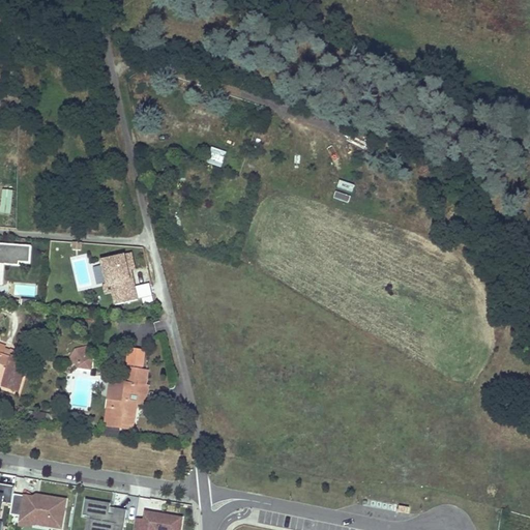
[(210,157),(208,163),(221,167),(223,160),(210,157)]
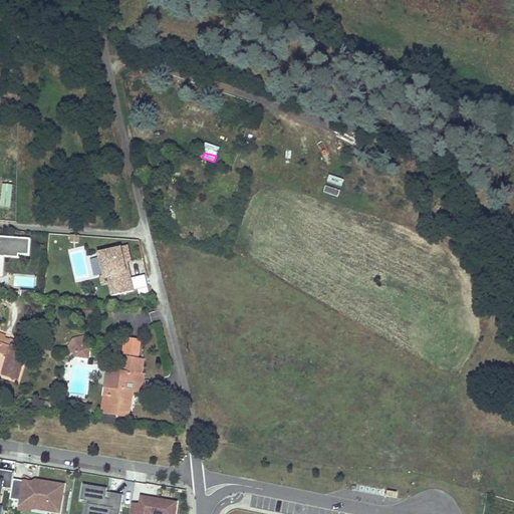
[(168,160),(160,159),(157,174),(165,175),(168,160)]
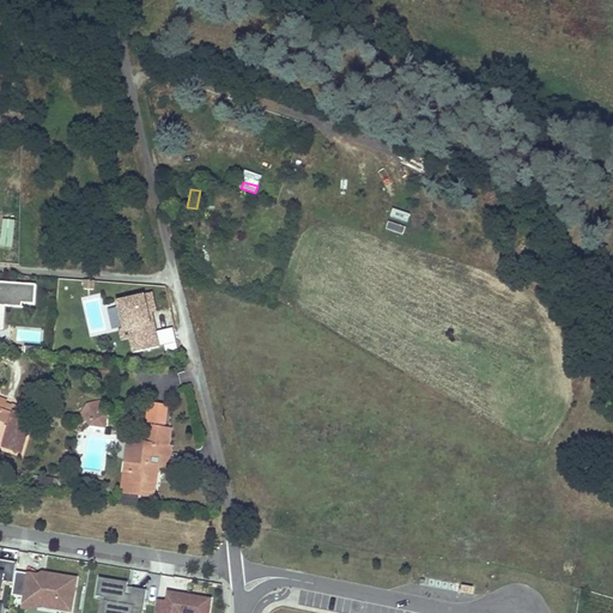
[(404,235),(410,213),(393,208),(387,230),(404,235)]
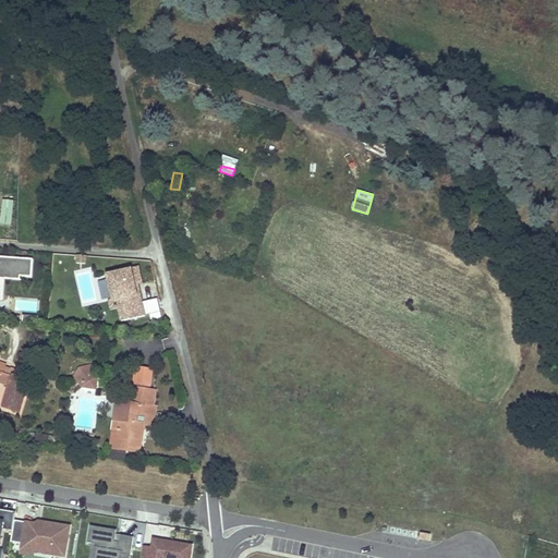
[(2,198),(1,225),(13,225),(14,199),(2,198)]
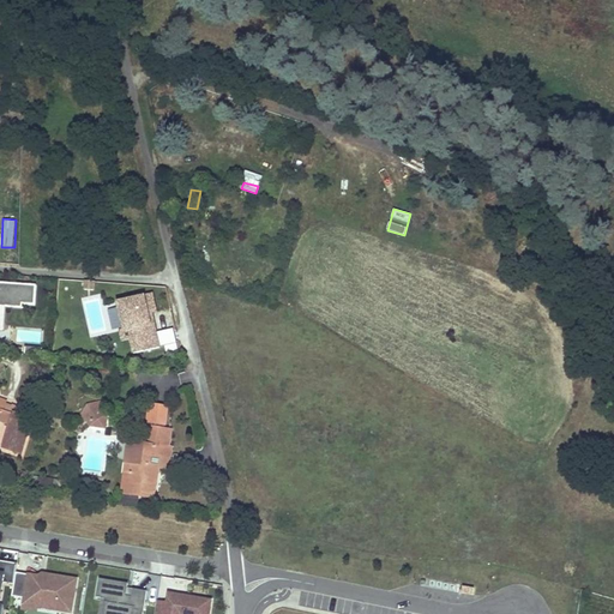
[(84,281),(83,289),(94,290),(95,282),(84,281)]
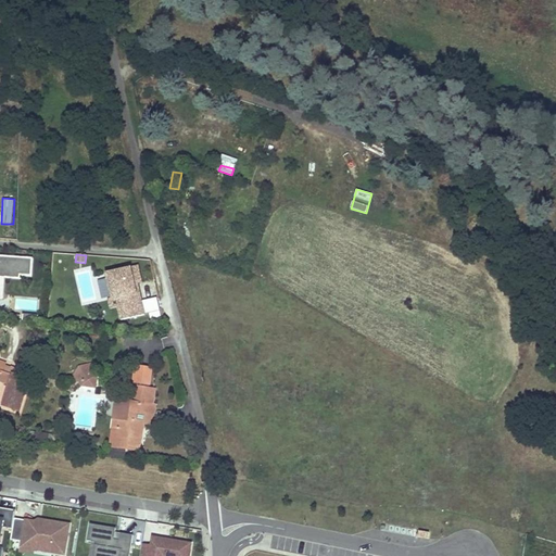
[(30,275),(32,258),(0,255),(0,276),(20,278),(20,275),(30,275)]
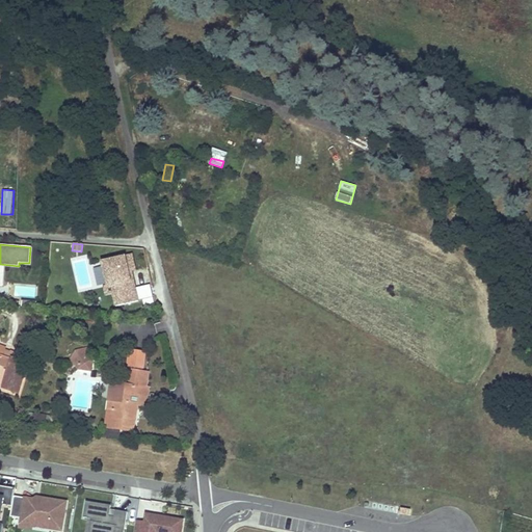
[(131,280),(128,271),(131,270),(135,269),(132,255),(102,261),(103,266),(106,283),(107,285),(107,286),(114,284),(116,292),(113,292),(113,293),(116,306),(138,300),(138,298),(135,288),(134,278),(131,280)]
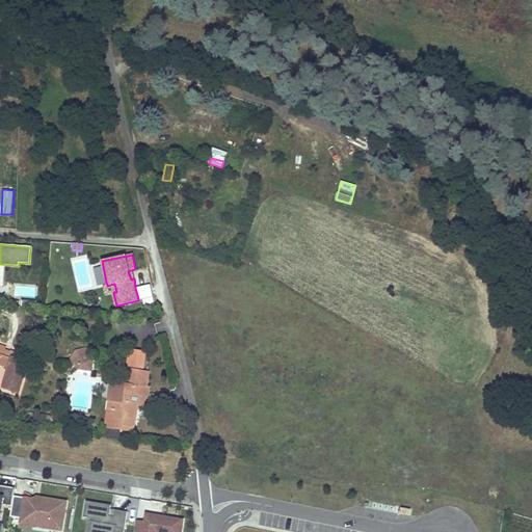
[(106,283),(103,266),(95,267),(98,285),(106,283)]
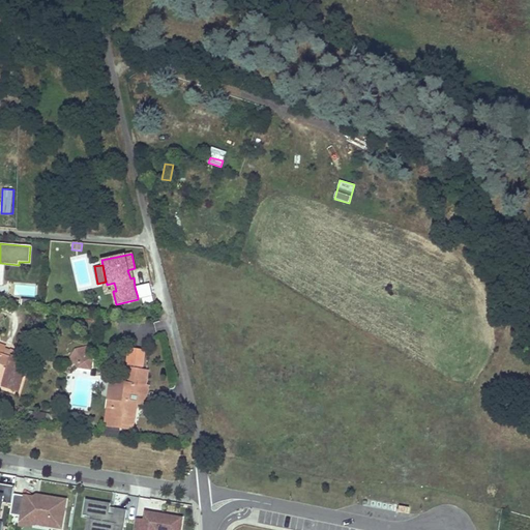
[(116,291),(114,283),(107,285),(107,284),(104,285),(106,293),(113,292),(113,291),(116,291)]
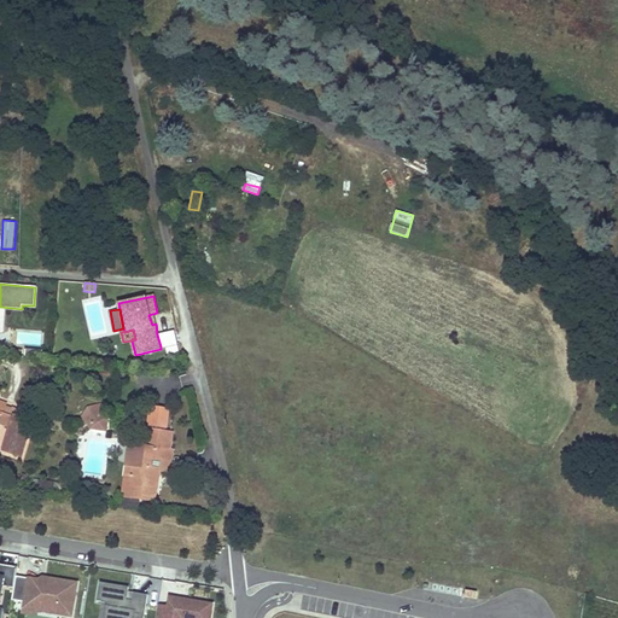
[(174,331),(157,334),(161,347),(176,343),(174,331)]
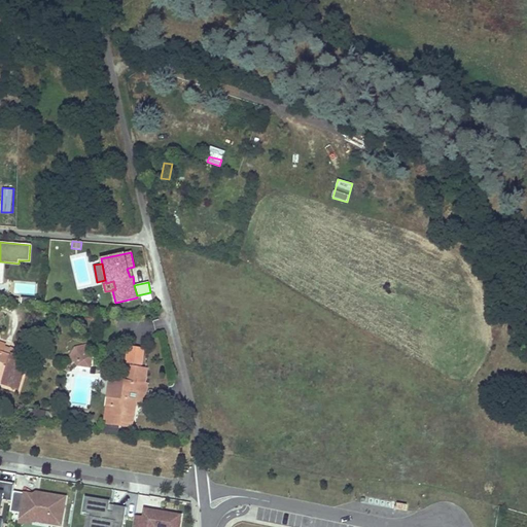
[(16,293),(35,294),(35,284),(16,283),(16,293)]
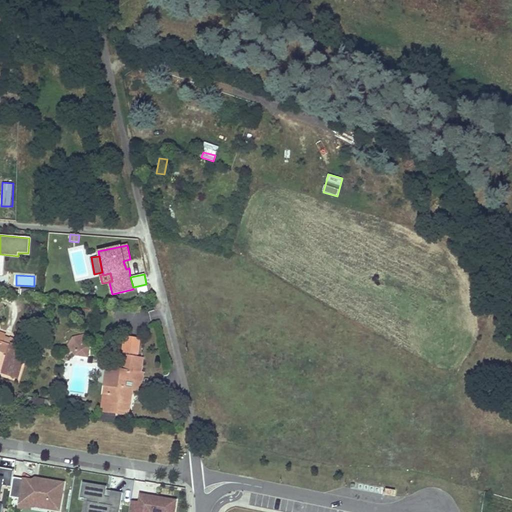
[(0,352),(9,355),(3,374),(18,379),(24,360),(18,358),(21,350),(27,352),(29,346),(12,340),(11,342),(3,340),(5,335),(0,333),(0,352)]
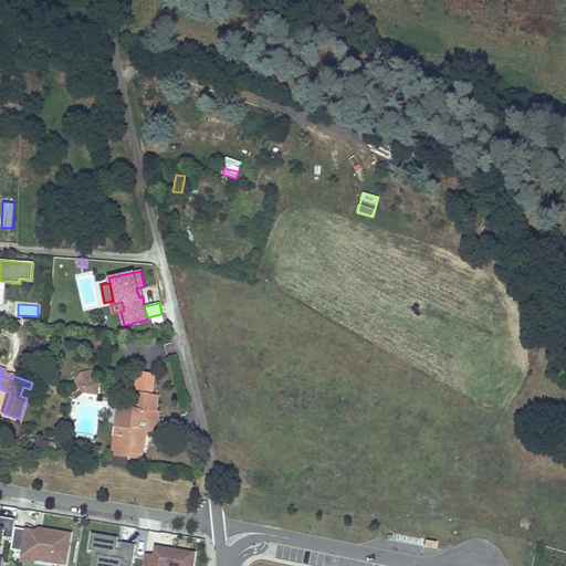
[(80,371),(73,386),(77,386),(80,385),(93,375),(94,368),(80,371)]
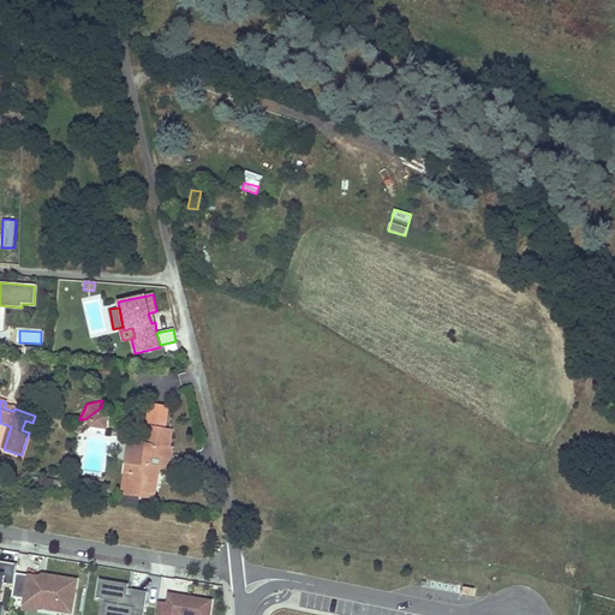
[(151,405),(148,429),(166,431),(169,407),(151,405)]
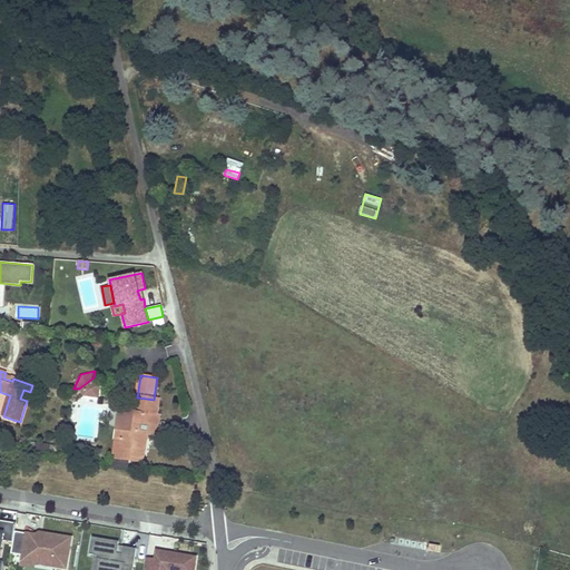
[(85,390),(99,392),(100,385),(94,377),(80,387),(78,389),(84,396),(85,390)]
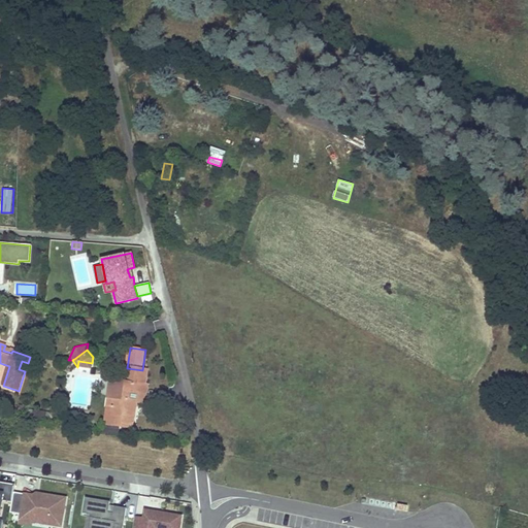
[(28,363),(22,361),(19,369),(25,371),(28,363)]
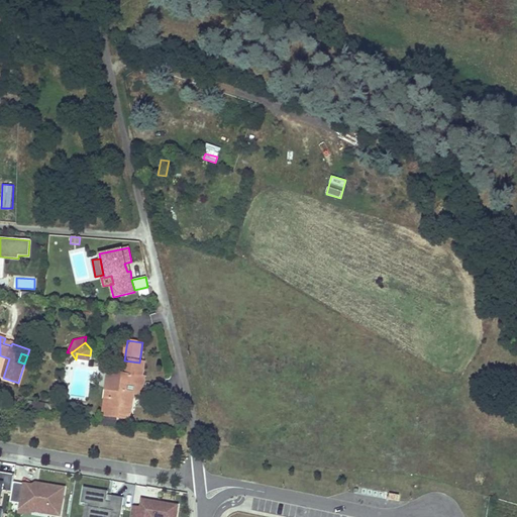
[(132,403),(132,399),(133,394),(142,395),(145,378),(142,377),(144,364),(139,363),(124,360),(122,375),(108,373),(106,389),(111,390),(107,415),(129,419),(131,410),(128,410),(129,403),(132,403)]
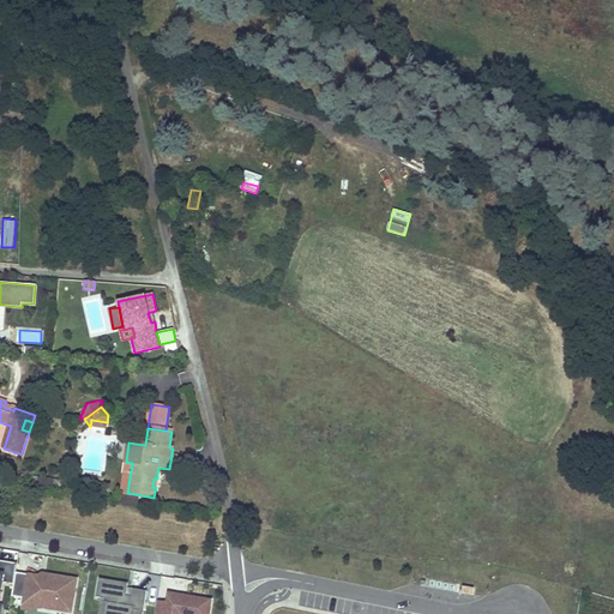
[(126,462),(121,493),(127,493),(132,463),(126,462)]
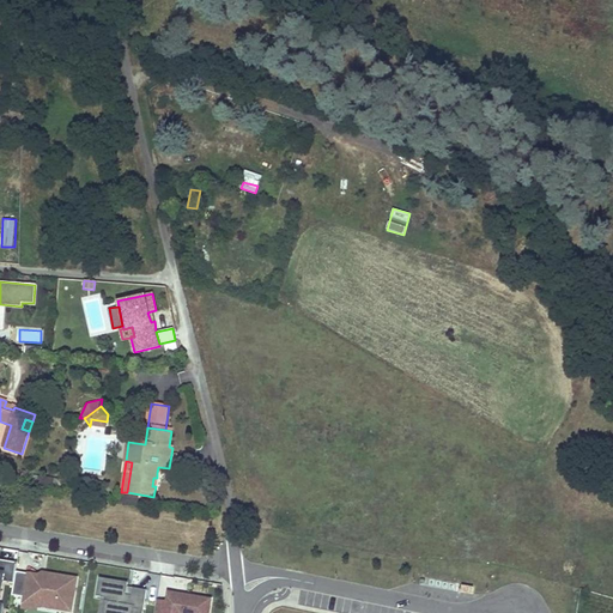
[(13,583),(16,571),(17,562),(0,558),(0,592),(2,581),(13,583)]
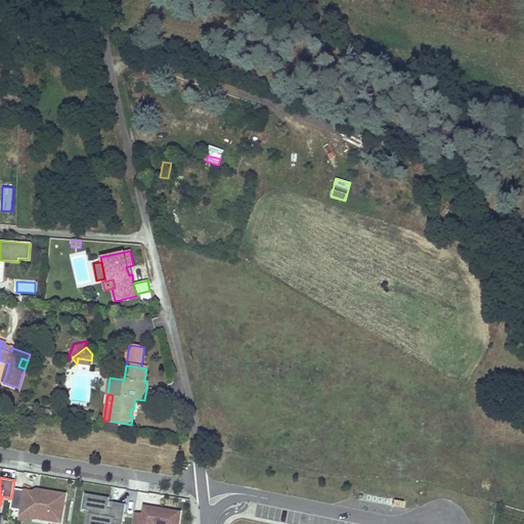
[(60,522),(66,493),(42,490),(42,492),(33,491),(13,488),(11,498),(10,509),(20,510),(32,512),(31,517),(60,522)]
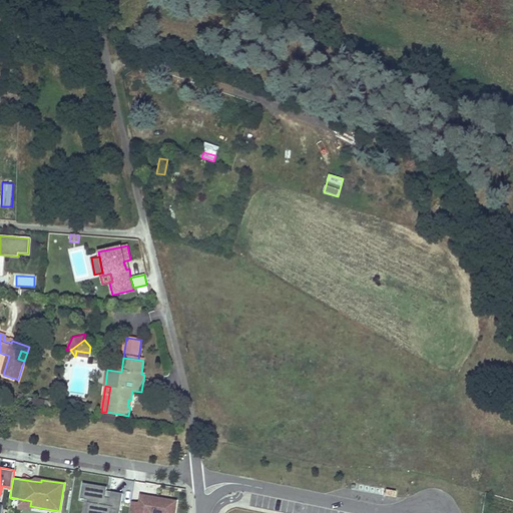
[(104,499),(105,492),(106,489),(82,485),(80,500),(87,502),(84,512),(118,512),(122,495),(110,493),(109,500),(104,499)]
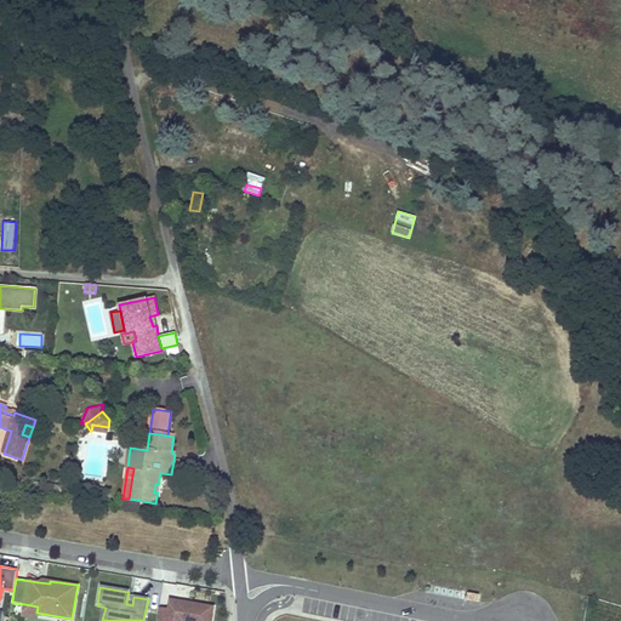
[(210,620),(212,610),(169,602),(167,613),(158,610),(155,620),(210,620)]
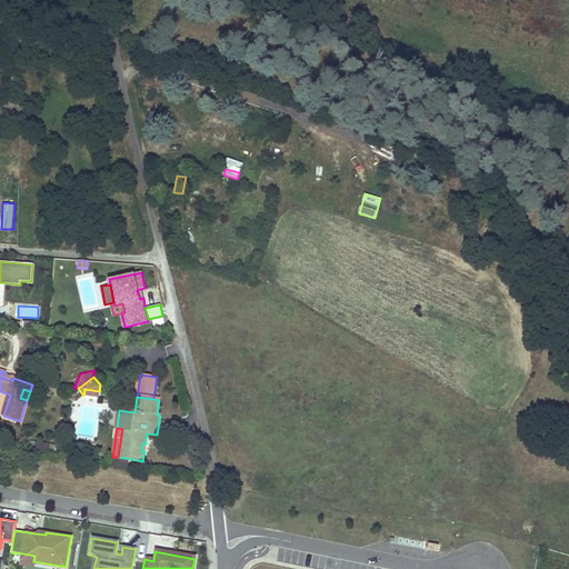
[(33,561),(35,556),(22,553),(21,563),(33,566),(33,561)]
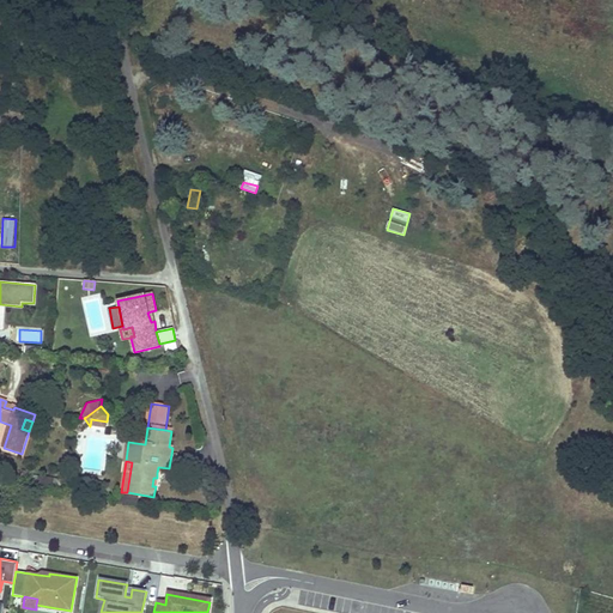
All buildings are outlined.
